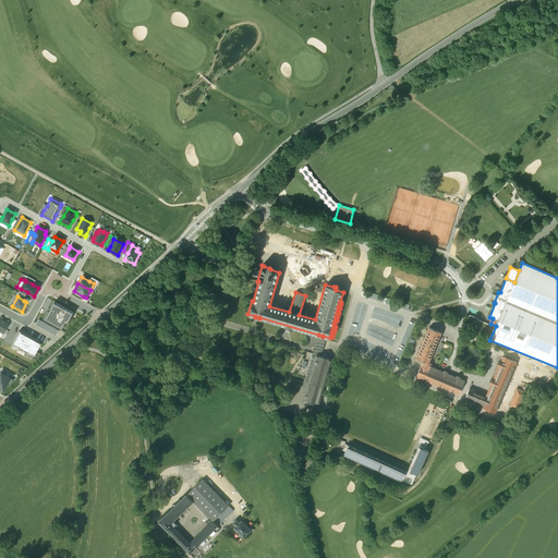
[(44,319),(62,329),(65,323),(68,324),(74,313),(55,302),(49,311),(48,311),(44,319)]
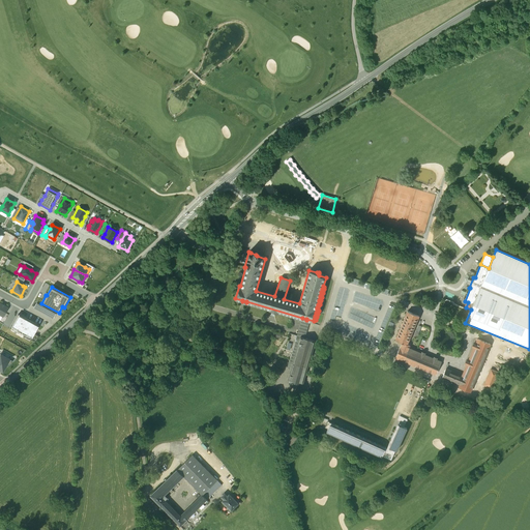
[(407,312),(395,341),(402,343),(407,345),(419,316),(407,312)]
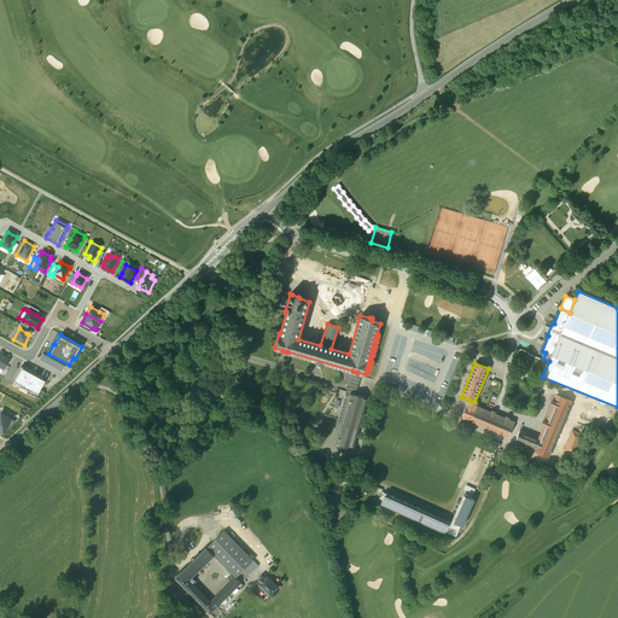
[(28,371),(21,367),(13,382),(19,385),(19,386),(30,392),(38,395),(45,380),(39,377),(40,377),(28,369),(28,371)]
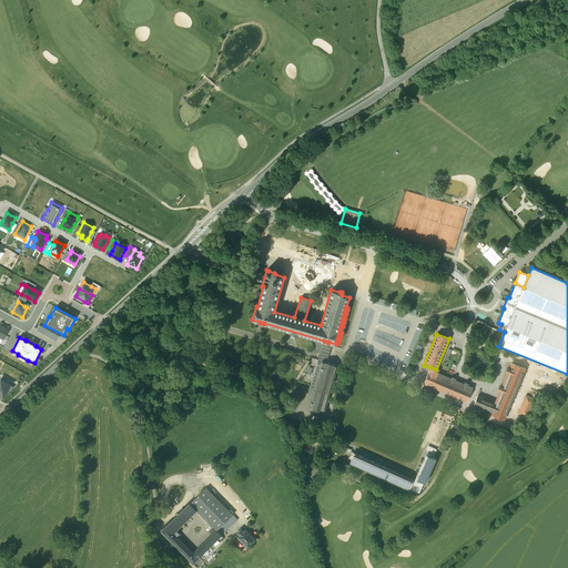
[(323,343),(315,340),(314,343),(312,342),(311,346),(313,346),(312,352),(320,354),(323,343)]
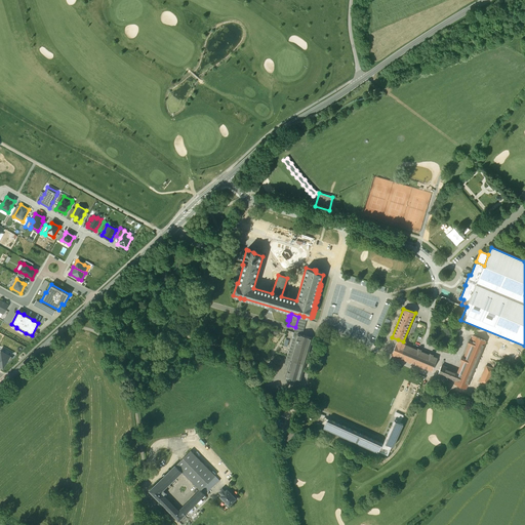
[(304,317),(299,315),(298,317),(295,327),(294,333),(297,334),(301,335),(306,321),(303,319),(304,317)]
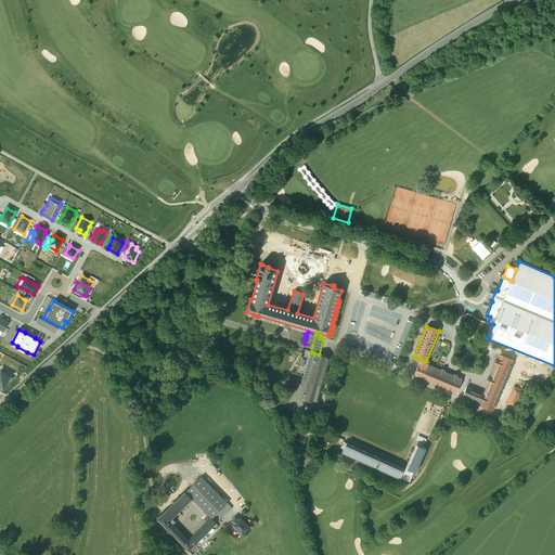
[(311,352),(301,386),(305,387),(314,353),(311,352)]
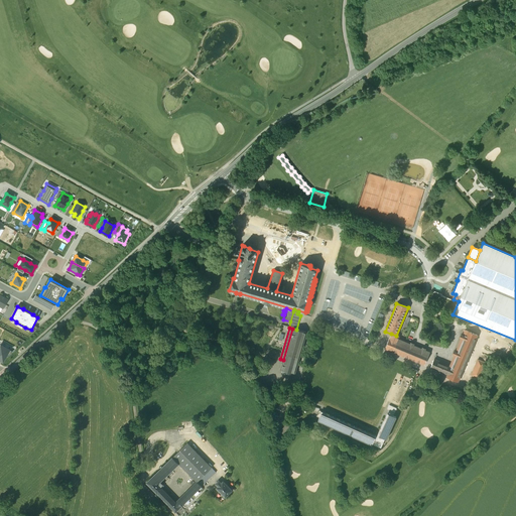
[(296,330),(292,329),(283,360),(282,364),(296,369),(297,363),(298,363),(298,362),(298,361),(299,360),(298,360),(299,359),(305,338),(305,336),(306,337),(306,335),(306,333),(296,330)]
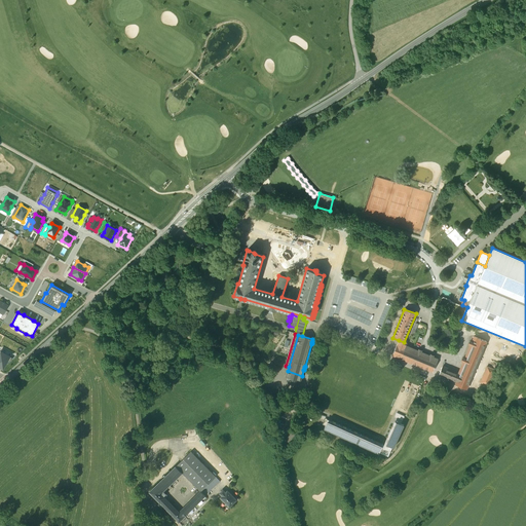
[(486,342),(476,337),(460,374),(443,367),(442,368),(441,368),(441,369),(441,370),(439,375),(456,382),(455,384),(466,389),(486,342)]
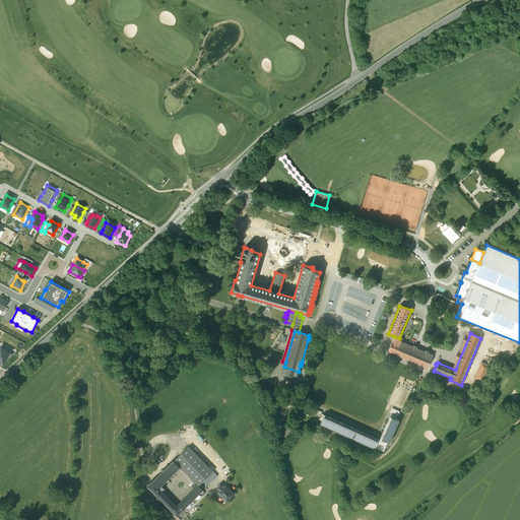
[(394,336),(388,351),(396,354),(400,344),(402,339),(399,338),(394,336)]
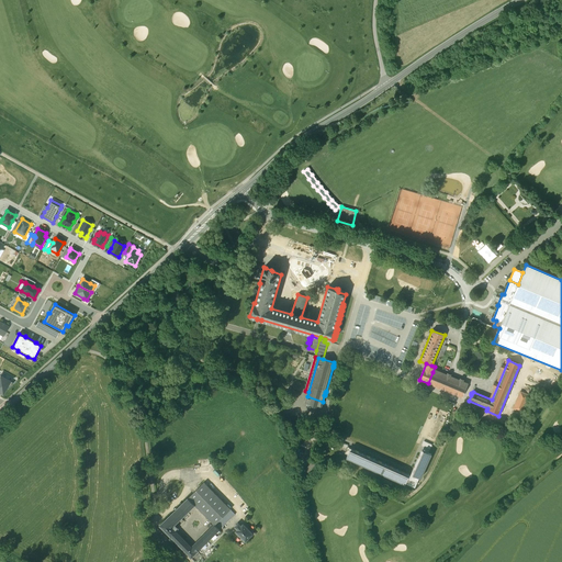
[(433,372),(428,383),(462,397),(467,386),(433,372)]
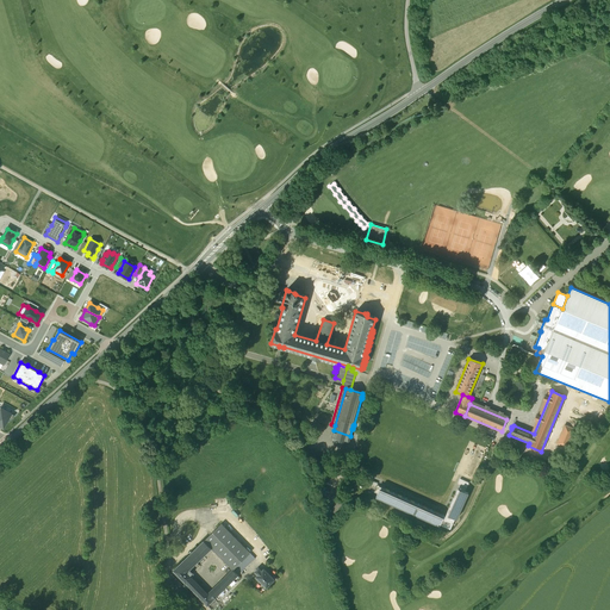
[(11,414),(0,408),(0,427),(2,429),(11,414)]
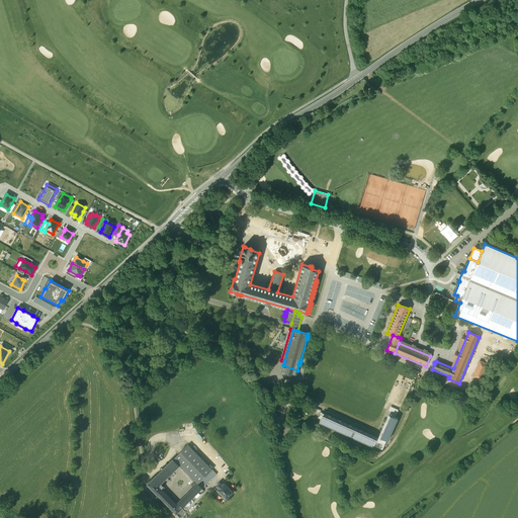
[(254,366),(241,360),(238,365),(252,372),(254,366)]
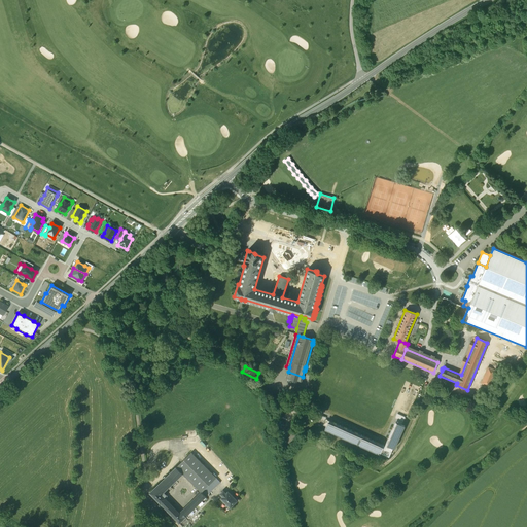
[(301,382),(303,377),(288,372),(286,378),(301,382)]
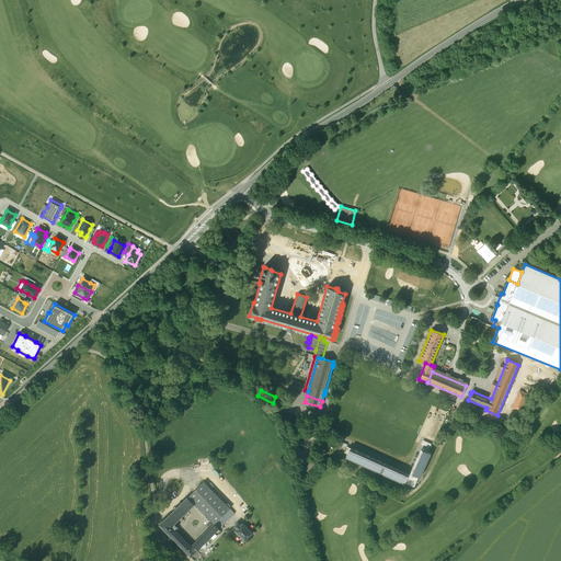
[(434,438),(445,414),(438,411),(428,435),(434,438)]
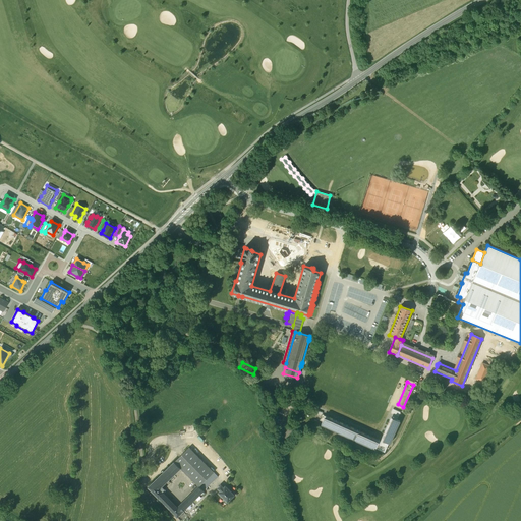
[(442,388),(429,383),(425,394),(438,399),(439,396),(442,388)]
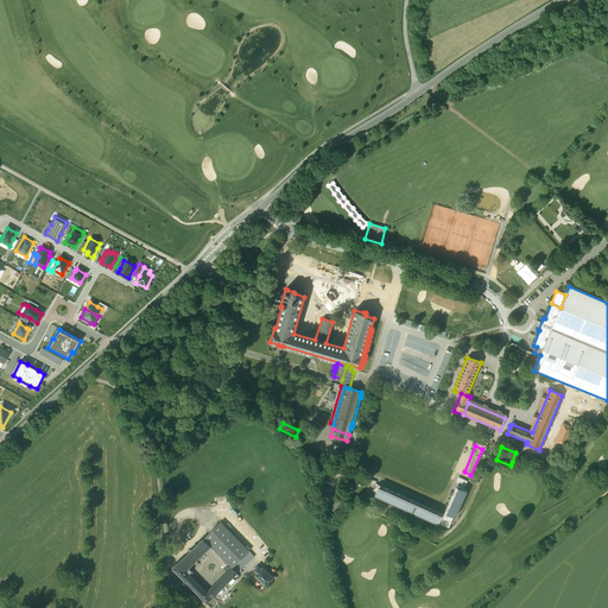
[(371,479),(367,488),(373,491),(377,482),(371,479)]
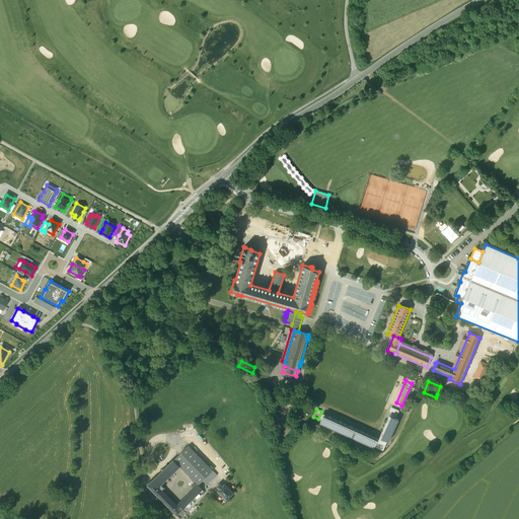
[(379,439),(323,414),(319,423),(374,447),(374,446),(383,450),(387,441),(388,442),(398,420),(390,417),(389,416),(379,439)]
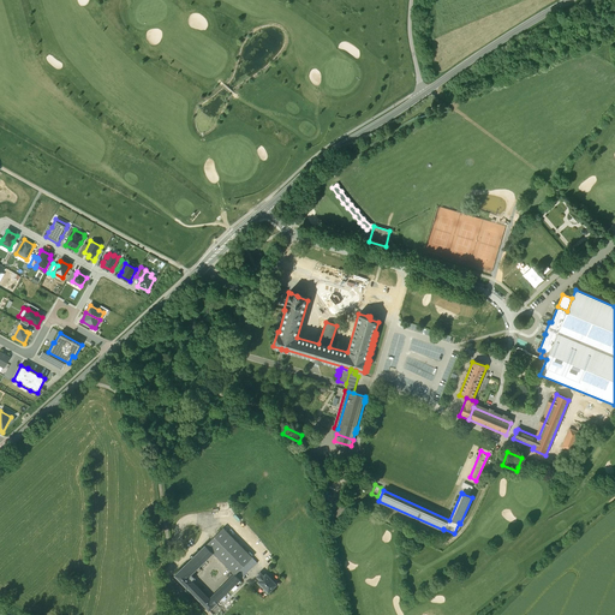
[(352,511),(347,507),(333,525),(338,529),(352,511)]
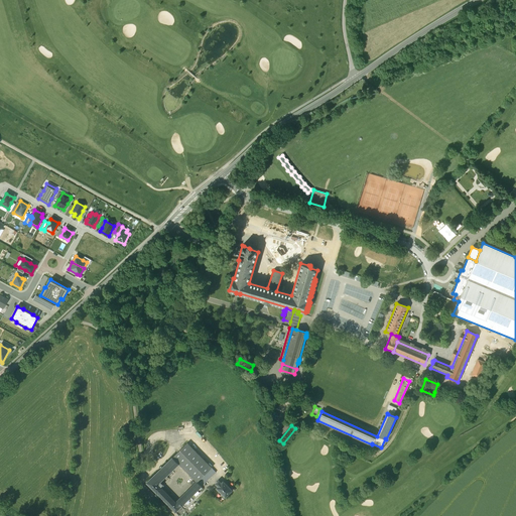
[(187,442),(172,458),(178,464),(197,482),(212,468),(187,442)]
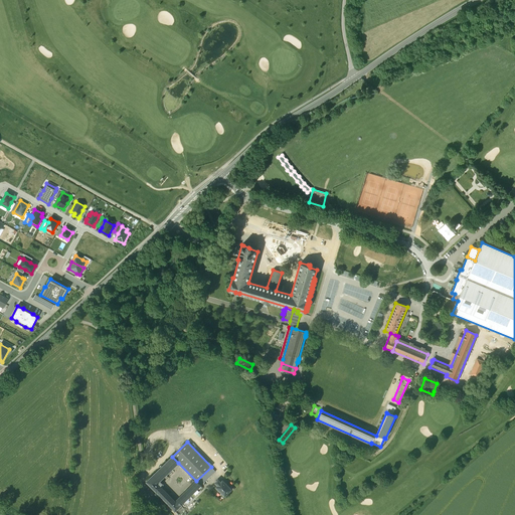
[(172,457),(166,463),(146,482),(153,488),(152,488),(153,489),(154,489),(154,490),(155,491),(156,492),(161,487),(163,485),(159,481),(172,469),(178,463),(172,457)]
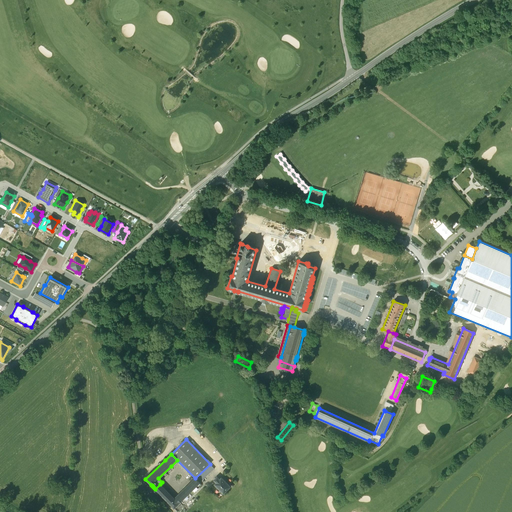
[(210,464),(195,478),(200,482),(214,468),(210,464)]
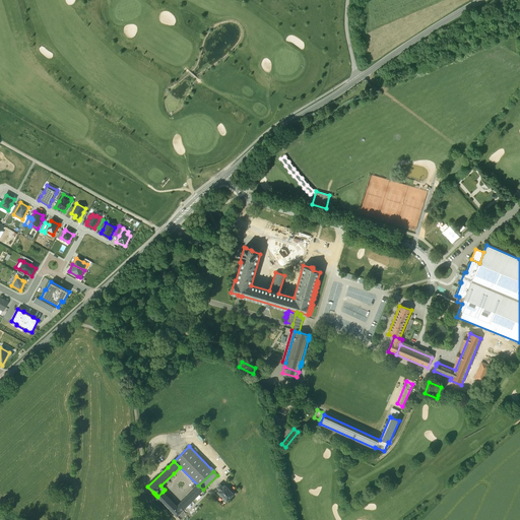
[(177,507),(173,503),(163,492),(157,497),(168,507),(177,516),(203,490),(198,485),(177,507)]
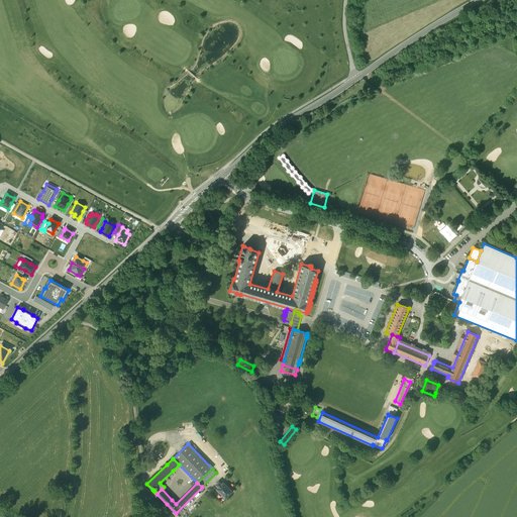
[(218,487),(216,489),(225,499),(232,492),(223,483),(221,484),(218,487)]
